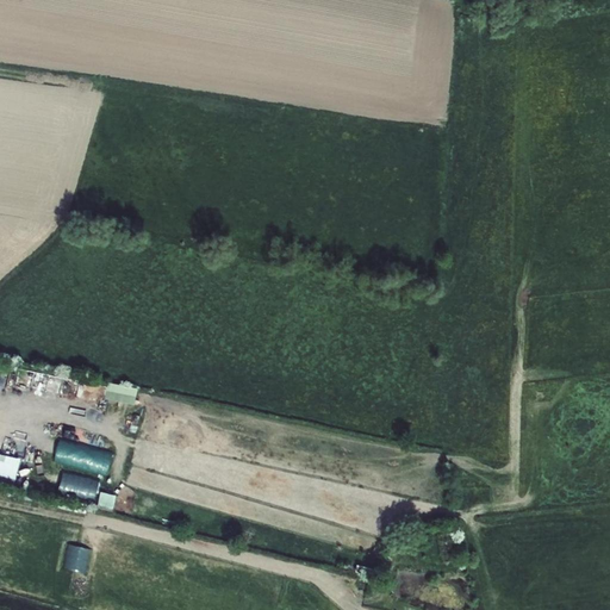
[(109,473),(113,448),(60,437),(55,462),(109,473)]
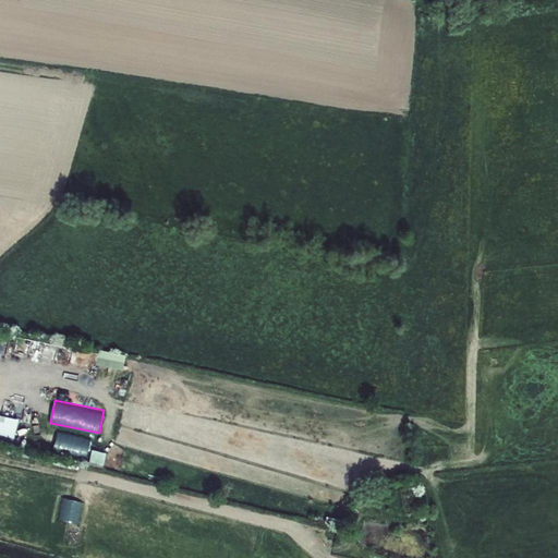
[(0,413),(0,438),(13,443),(19,419),(0,413)]
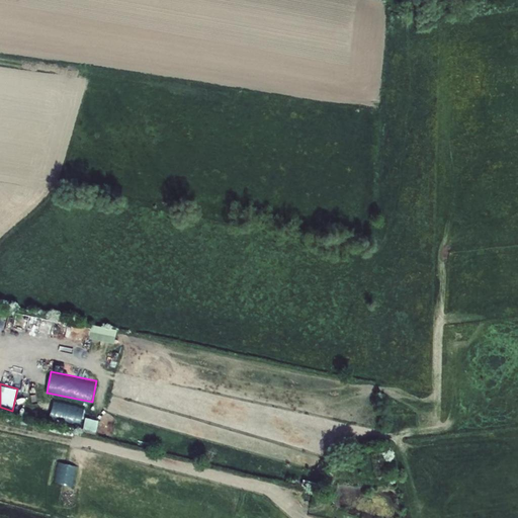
[(78,426),(84,407),(55,399),(49,418),(78,426)]
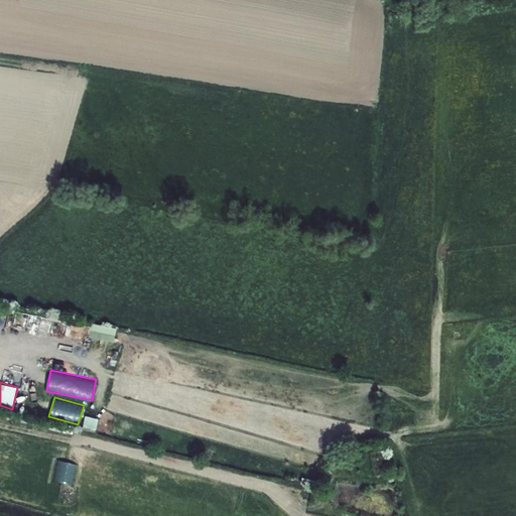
[(83,426),(96,429),(99,418),(86,415),(83,426)]
